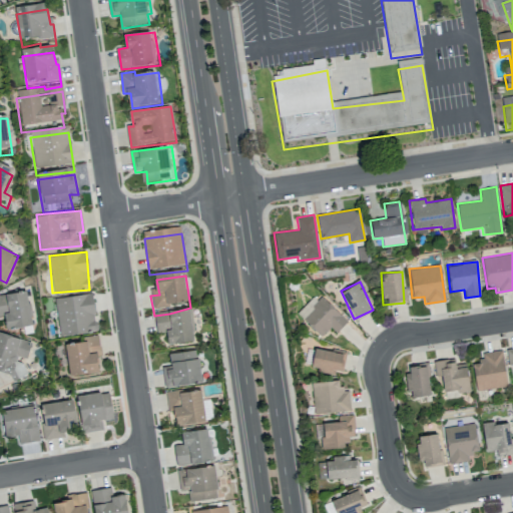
[(0,315),(3,315),(5,329),(31,324),(25,291),(0,295),(0,315)]
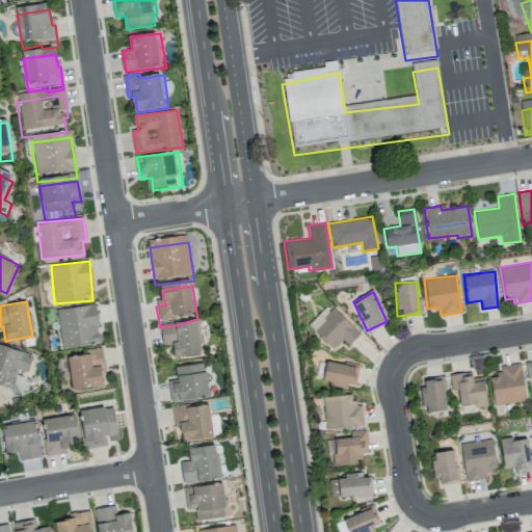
[(57,309),(61,348),(100,344),(96,304),(57,309)]
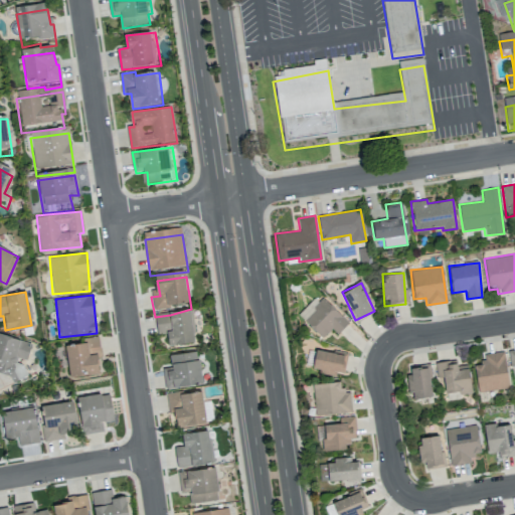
[(337,334),(348,322),(323,298),(303,319),(322,338),(331,328),(337,334)]
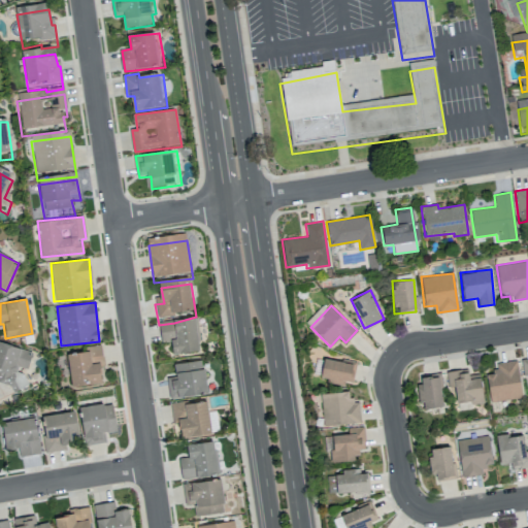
[(159,329),(162,350),(172,349),(174,362),(202,357),(197,323),(159,329)]
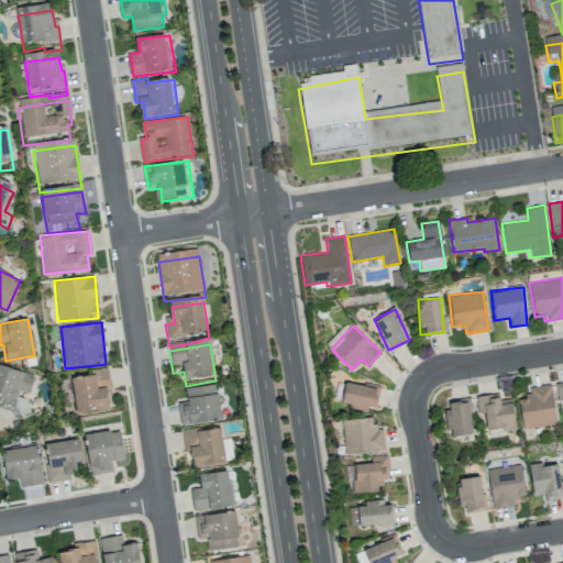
[(34,375),(0,364),(0,407),(22,416),(29,396),(26,396),(34,375)]
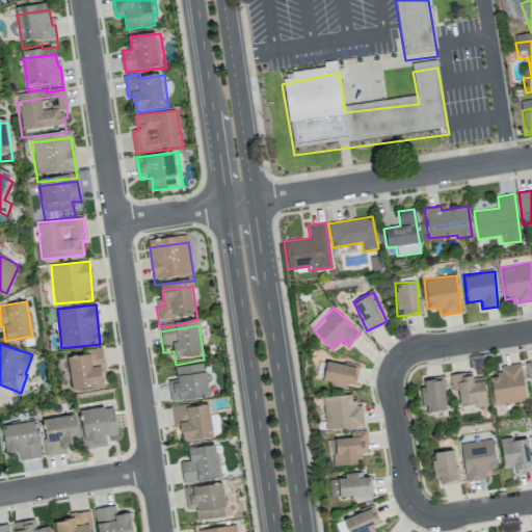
[(67,356),(71,390),(102,386),(100,368),(104,368),(101,347),(86,349),(87,353),(67,356)]
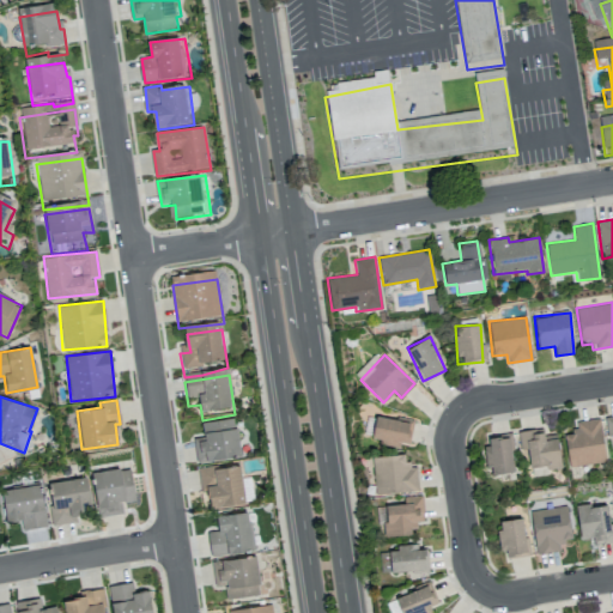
[(411,423),(376,417),(371,438),(407,445),(411,423)]
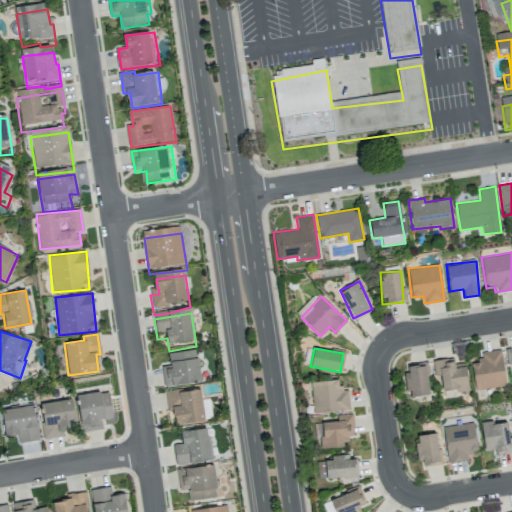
[(169,365),(161,366),(163,385),(199,382),(196,349),(168,352),(169,365)]
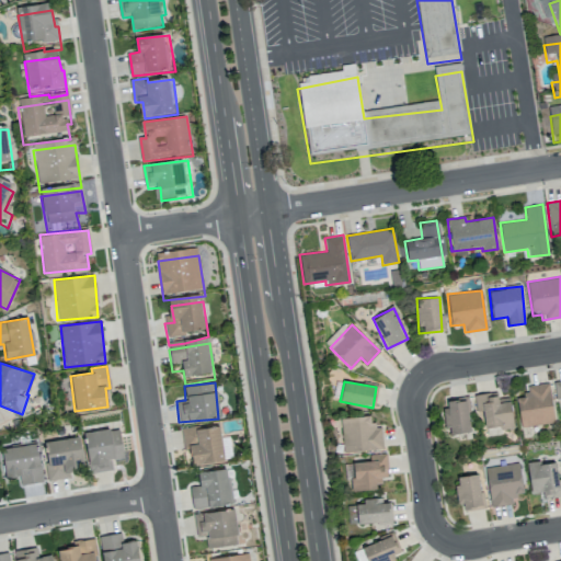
[(528,386),(529,393),(516,396),(522,427),(554,422),(548,382),(528,386)]
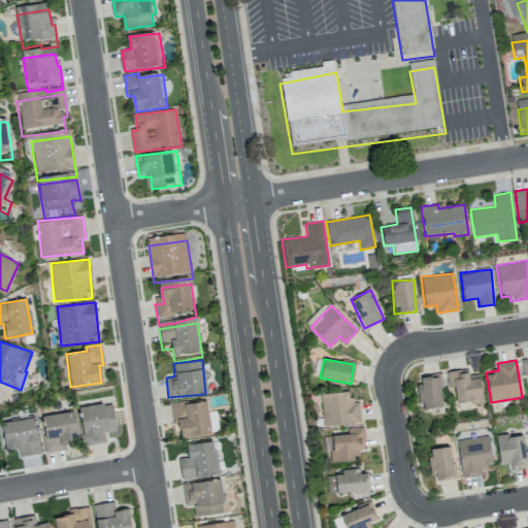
[(457,404),(483,400),(479,373),(468,374),(467,369),(446,371),(449,388),(455,388),(457,404)]
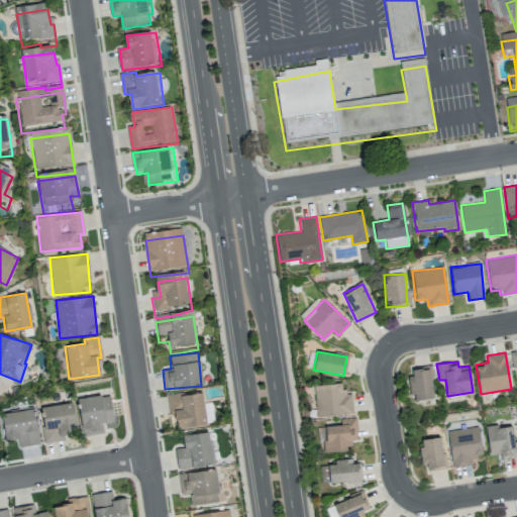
[(412,400),(432,398),(429,367),(409,369),(412,400)]
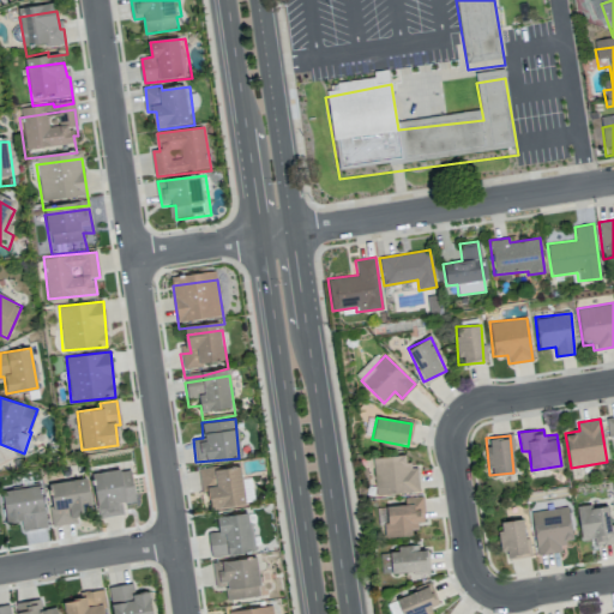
[(419,492),(417,467),(409,468),(408,456),(373,457),(374,494),(419,492)]
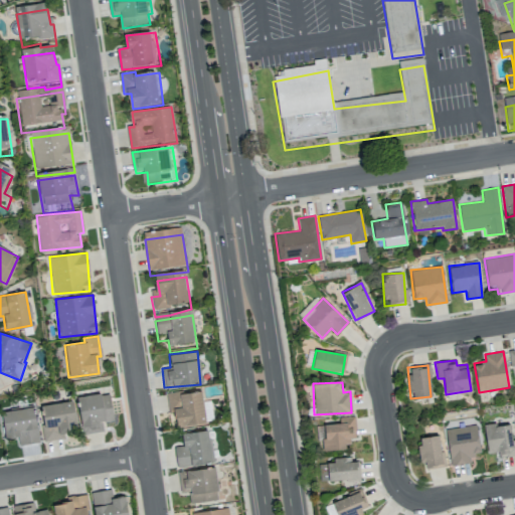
[(205,422),(201,389),(166,394),(169,413),(175,412),(177,427),(205,422)]
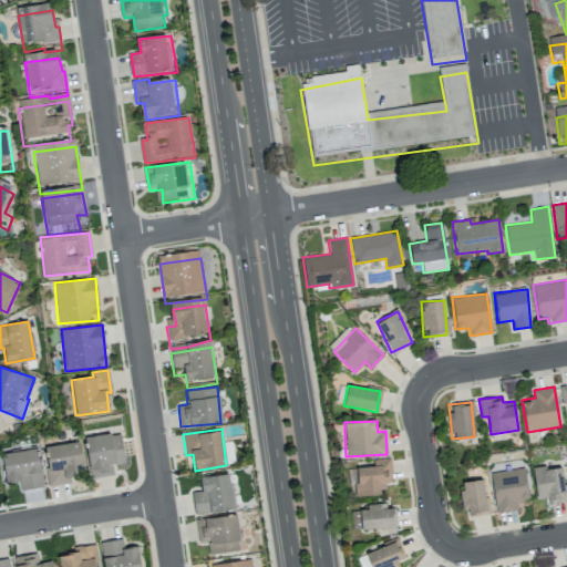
[(120,432),(84,437),(90,476),(111,473),(111,465),(125,463),(120,432)]
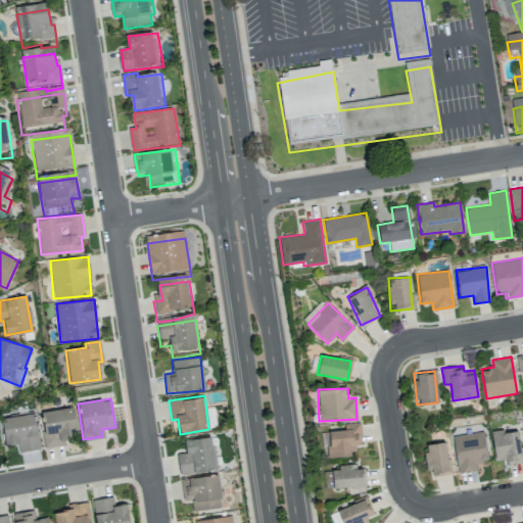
[(40,411),(44,447),(64,445),(63,437),(78,436),(74,408),(40,411)]
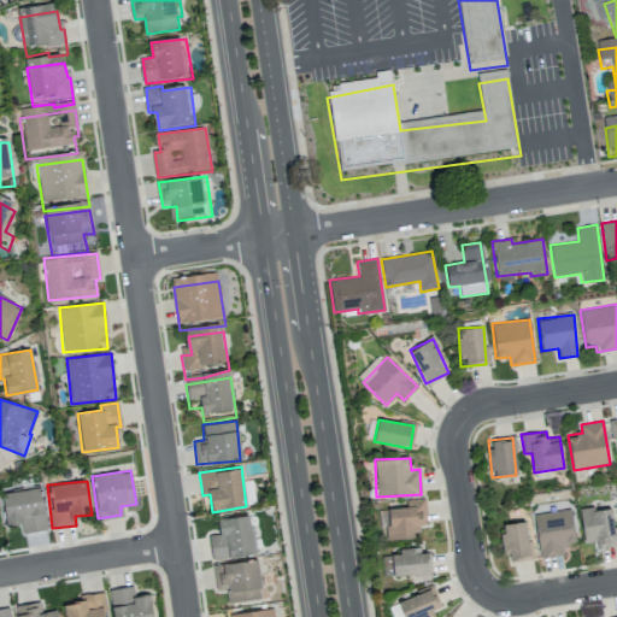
[(46,530),(41,488),(1,493),(6,526),(21,524),(22,533),(46,530)]
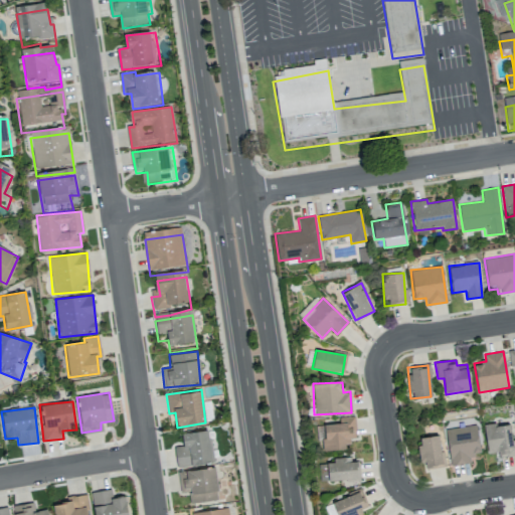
[(323,451),(346,449),(345,441),(353,440),(352,425),(355,425),(354,415),(338,417),(339,423),(320,425),(323,451)]
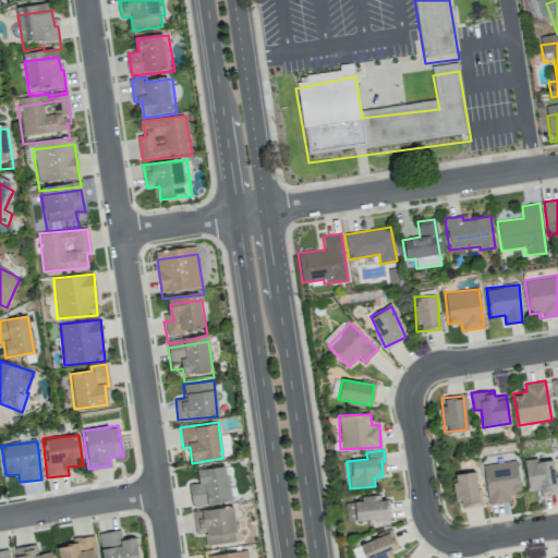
[(528,490),(540,489),(540,496),(557,493),(557,474),(555,475),(552,458),(524,462),(528,490)]
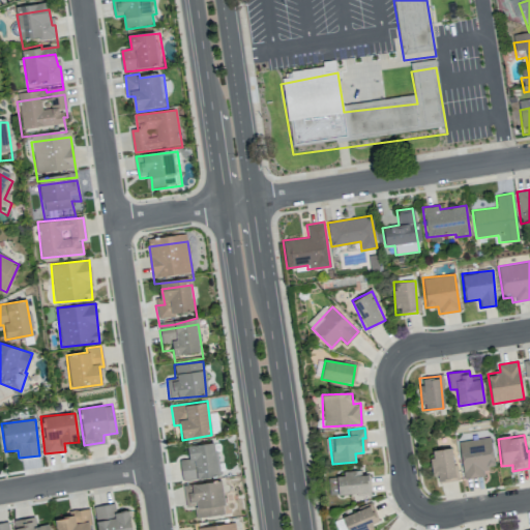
[(458,442),(464,479),(484,475),(483,468),(495,466),(490,437),(458,442)]
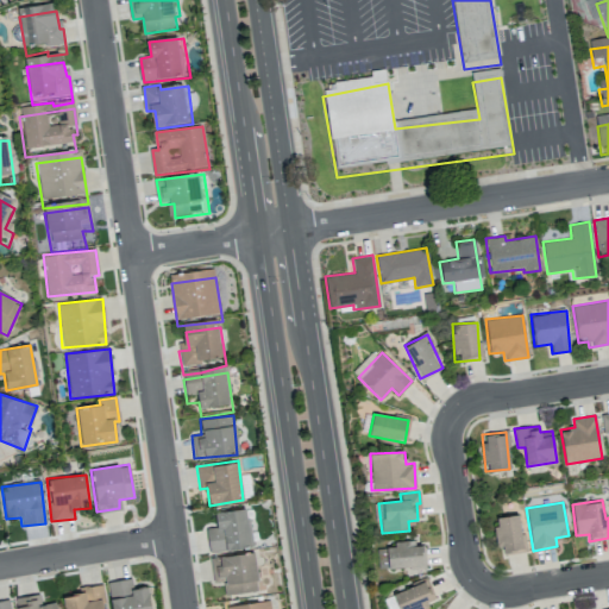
[(250,547),(245,509),(214,513),(215,527),(206,528),(208,552),(250,547)]
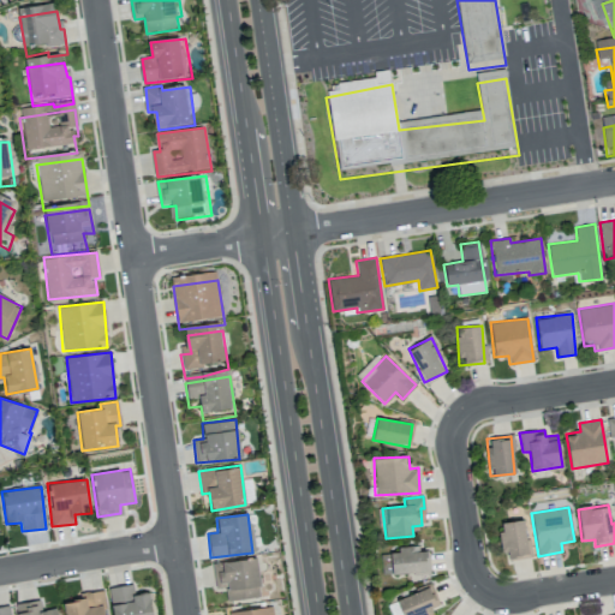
[(503,559),(527,556),(524,520),(500,521),(503,559)]
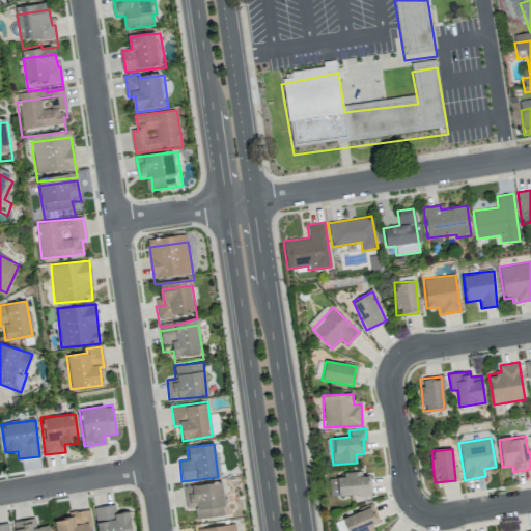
[(368,473),(337,474),(338,496),(369,495),(368,473)]
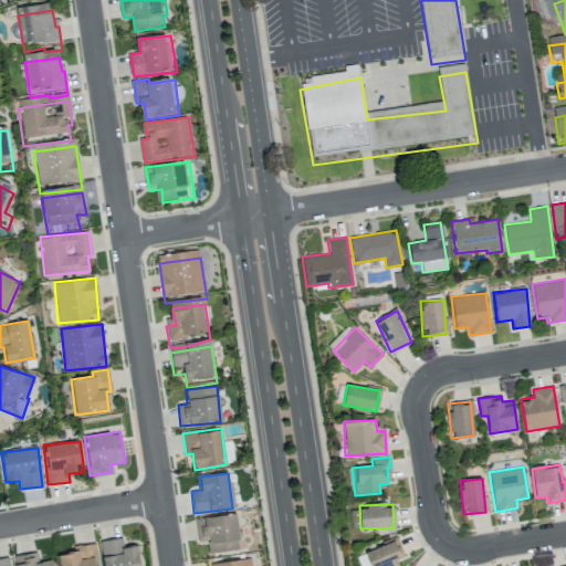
[(198,541),(208,540),(209,552),(240,549),(237,513),(196,517),(198,541)]
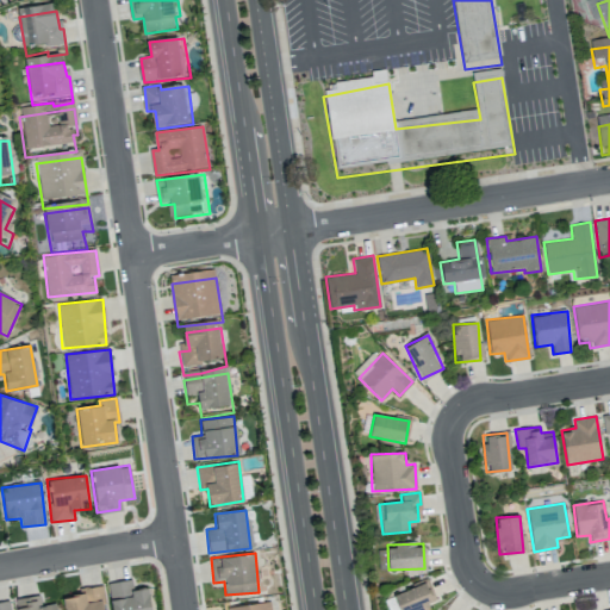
[(107,583),(111,609),(150,609),(148,587),(132,590),(131,579),(107,583)]
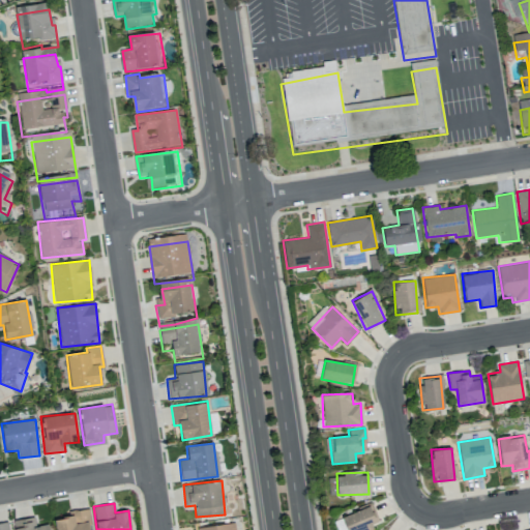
[(336,529),(361,529),(379,524),(372,505),(333,521),(336,529)]
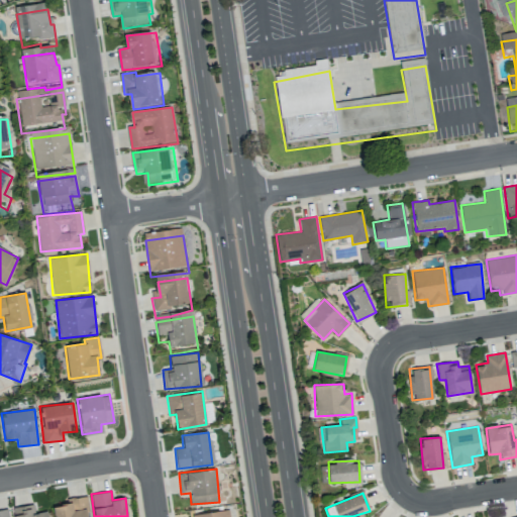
[(54,516),(88,516),(85,498),(52,503),(54,516)]
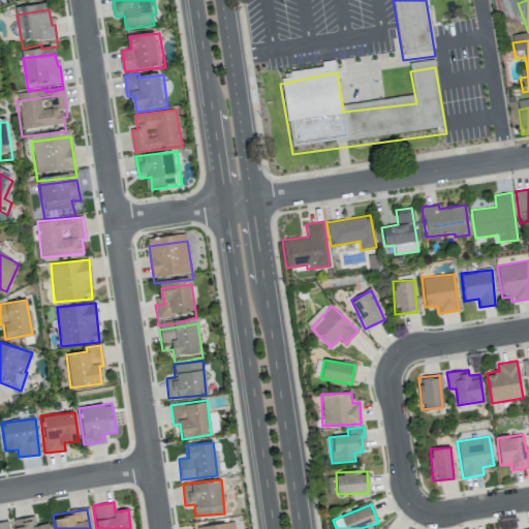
[(49,528),(49,523),(35,525),(34,516),(13,519),(13,528),(49,528)]
